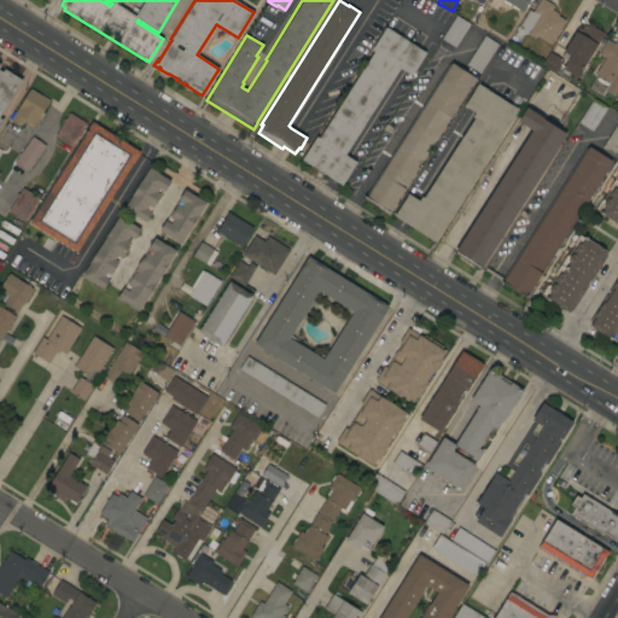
[(529,0),(523,12),(503,0),(501,0),(496,9),(488,4),(489,0),(529,0)]
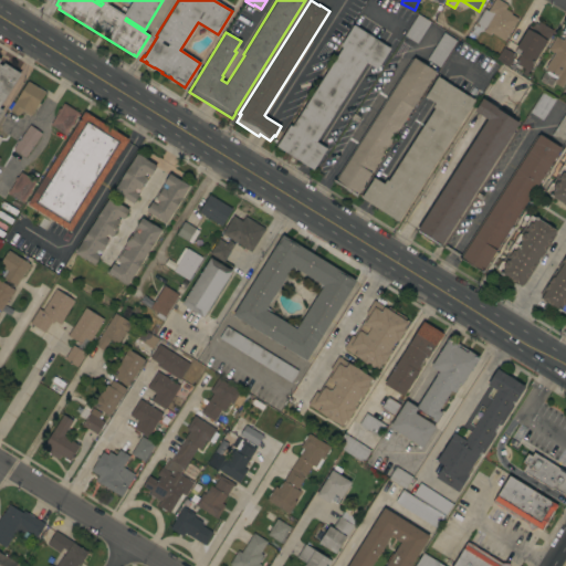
[(504,41),(491,32),(489,35),(483,31),(485,28),(477,23),(484,9),(488,11),(493,0),(499,0),(507,4),(505,9),(512,12),(511,13),(517,18),(504,41)]
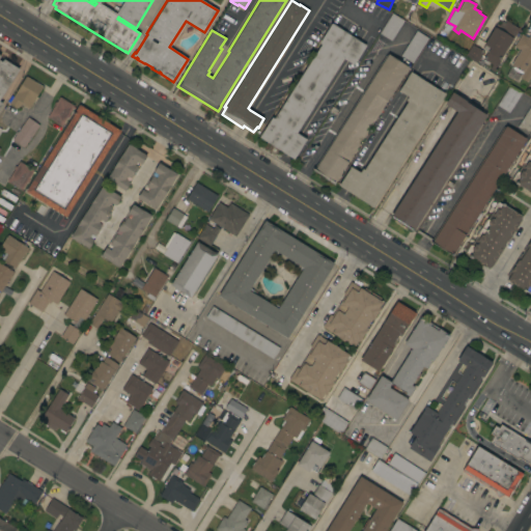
[(392,12),(403,20),(391,40),(379,33),(392,12)]
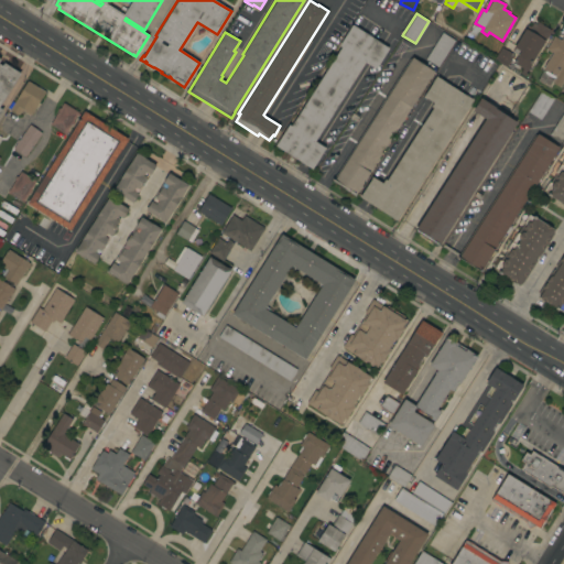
[(551,30),(532,63),(533,64),(529,71),(528,71),(525,76),(524,77),(524,78),(523,77),(522,77),(522,75),(520,73),(522,68),(521,67),(517,74),(510,71),(512,67),(510,66),(517,55),(514,54),(517,49),(513,47),(527,24),(530,26),(531,24),(532,25),(533,22),(535,24),(538,22),(551,30)]
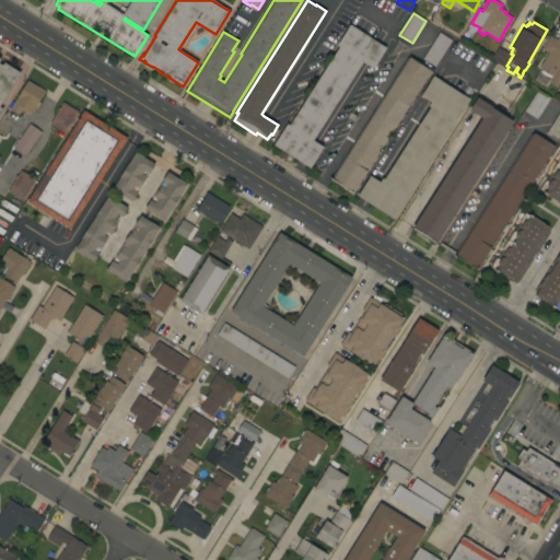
[(386,47),(373,68),(362,61),(313,140),(323,147),(310,167),(273,144),(287,124),(289,125),(339,46),(337,45),(349,24),(386,47)]
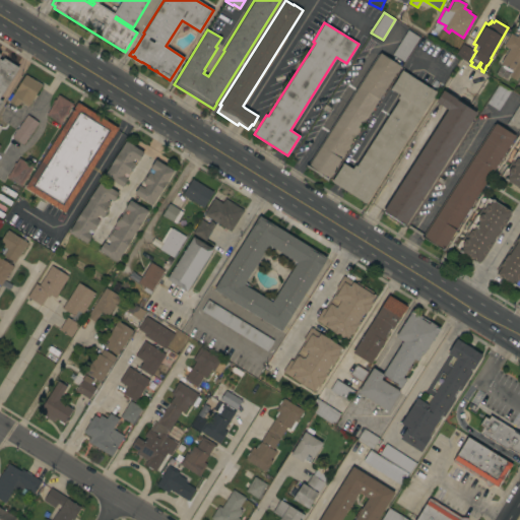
[(407,29),(419,37),(403,62),(392,55),(407,29)]
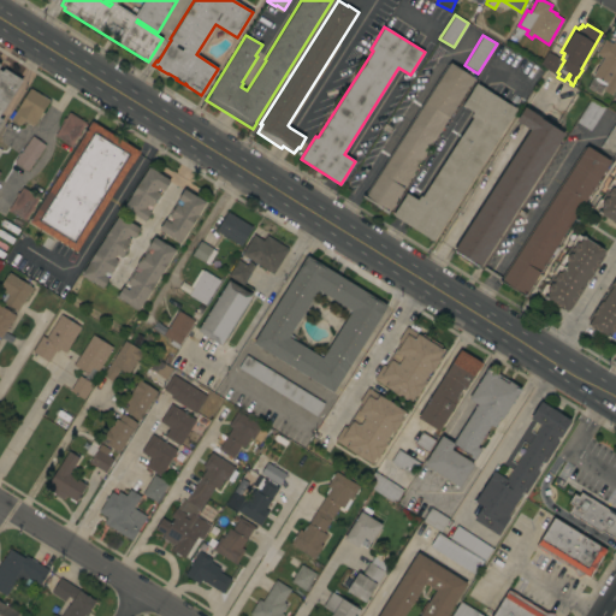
[(615,84),(610,95),(602,89),(598,95),(586,87),(593,76),(591,75),(602,58),(594,54),(604,39),(611,43),(614,40),(615,41),(615,84)]
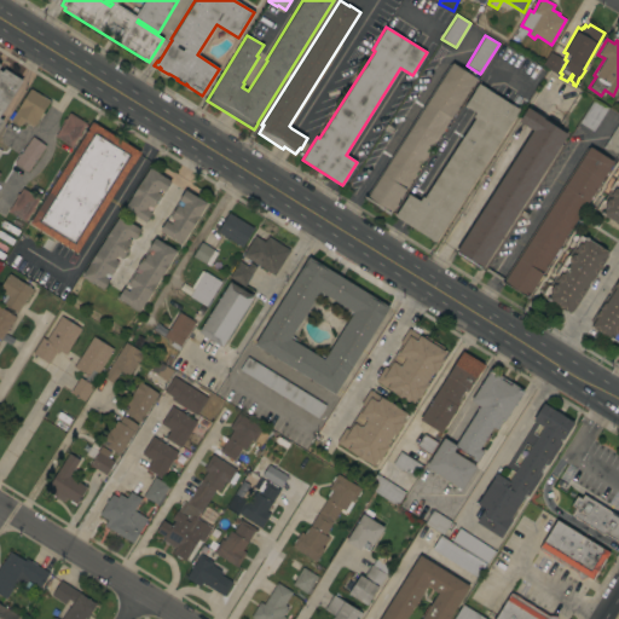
[(550,52),(563,61),(556,74),(542,65),(550,52)]
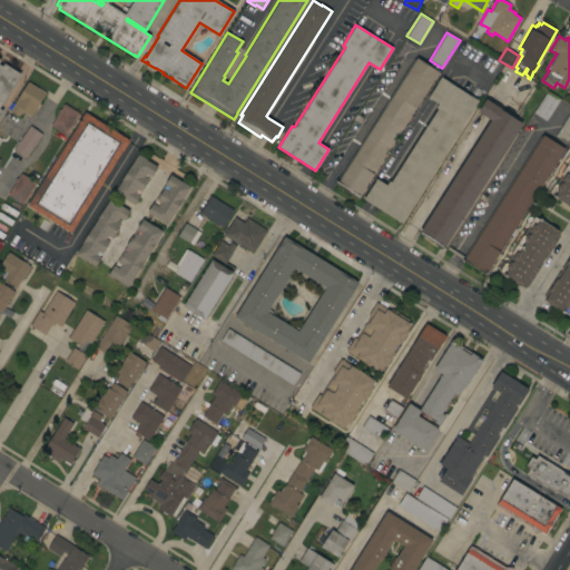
[(415,108),(359,198),(347,190),(336,183),(335,182),(336,179),(338,180),(416,58),(439,71),(415,108)]
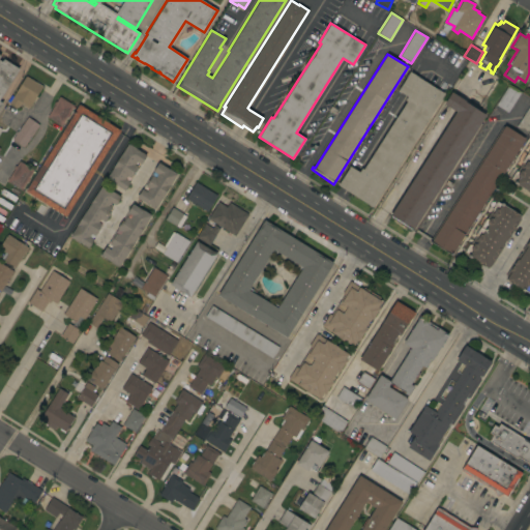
[(0,60),(2,61),(4,59),(19,68),(0,98),(0,100),(3,102),(0,107),(0,60)]
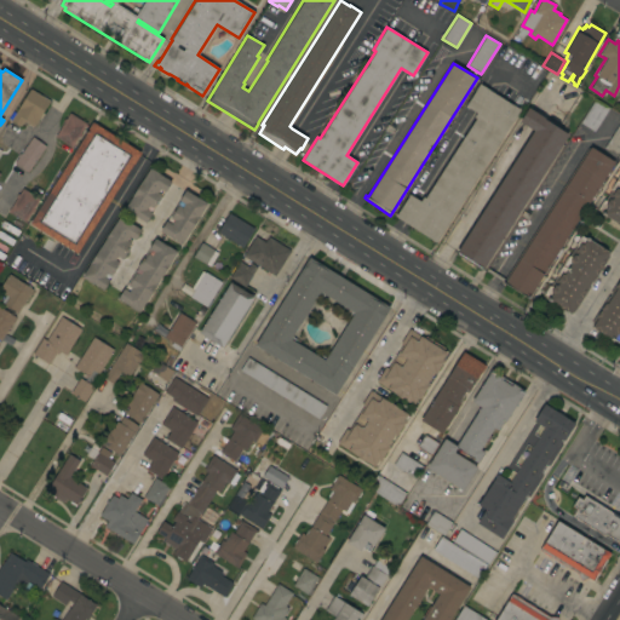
[(436,242),(395,217),(409,194),(420,201),(423,196),(425,199),(476,119),(474,118),(476,113),(465,107),(480,84),(520,109),(436,242)]
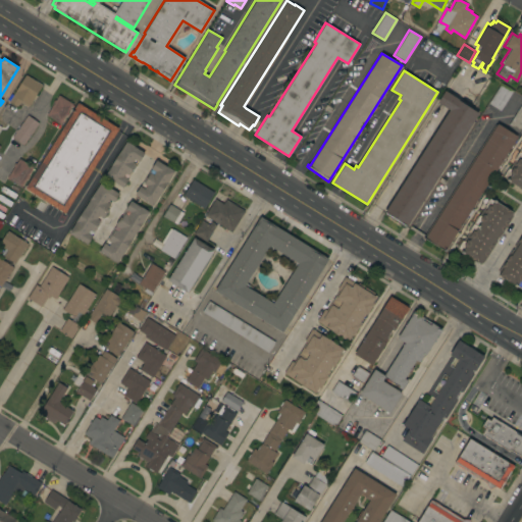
[(29,106),(28,106),(27,107),(19,102),(16,107),(8,101),(25,74),(42,85),(29,106)]
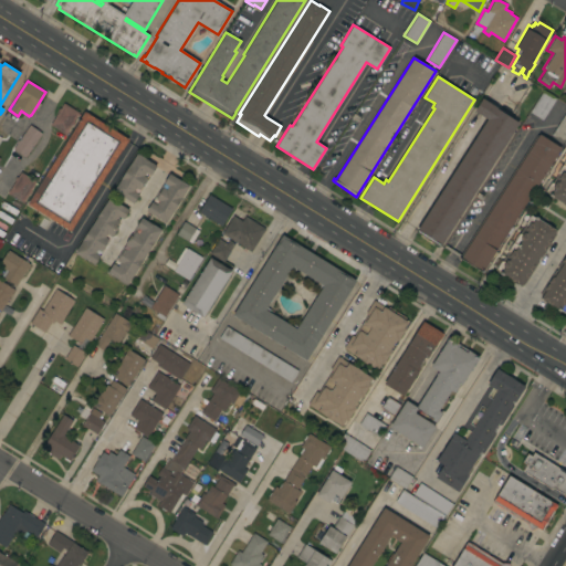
[(543,91),(556,98),(542,121),(530,112),(543,91)]
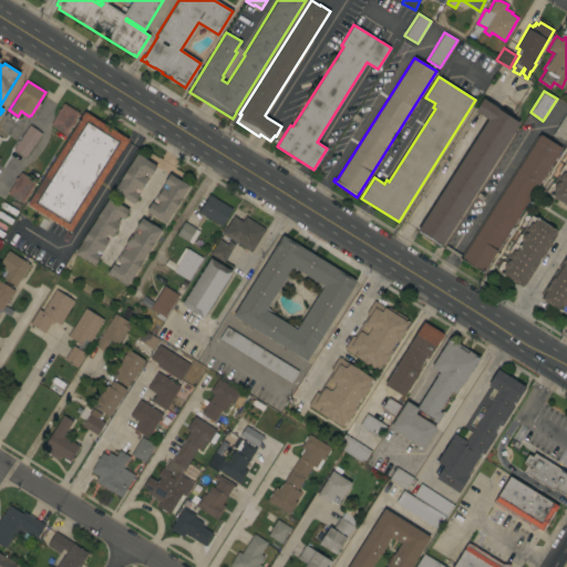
[(441,246),(440,247),(418,233),(416,232),(488,120),(475,111),(483,98),(497,107),(496,107),(519,123),(441,246)]
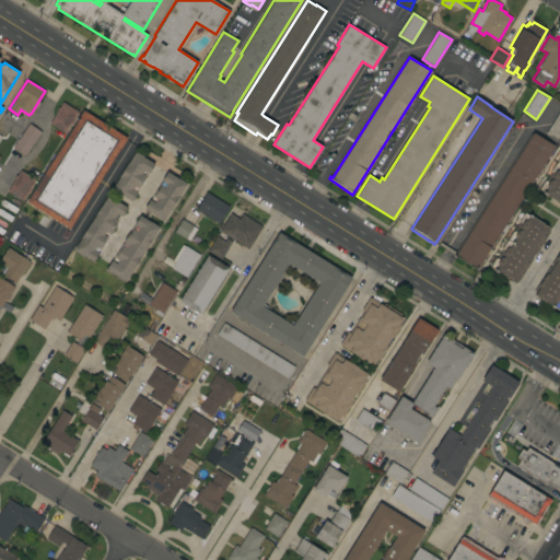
[(58,111),(56,109),(58,107),(59,107),(62,102),(78,112),(77,114),(79,115),(76,119),(74,118),(65,133),(49,124),(58,111)]
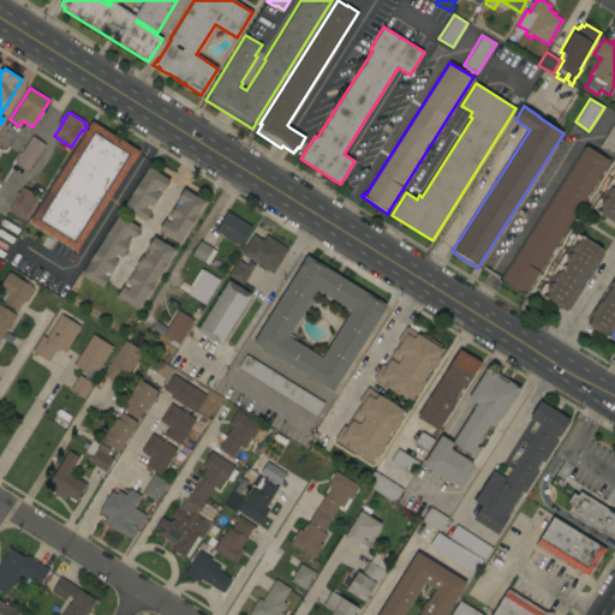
[(614,120),(614,154),(614,156),(599,147),(614,120)]
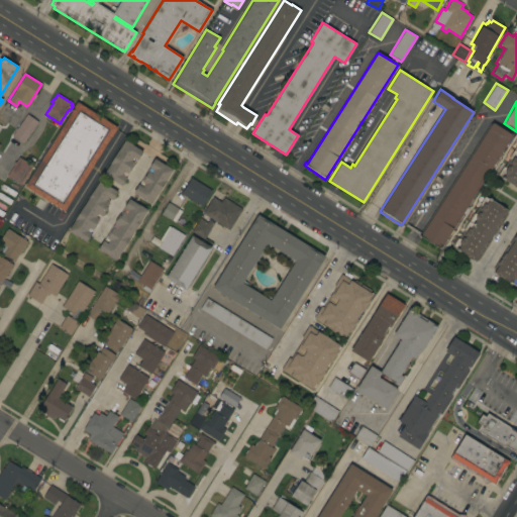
[(77,102),(117,126),(65,211),(24,187),(77,102)]
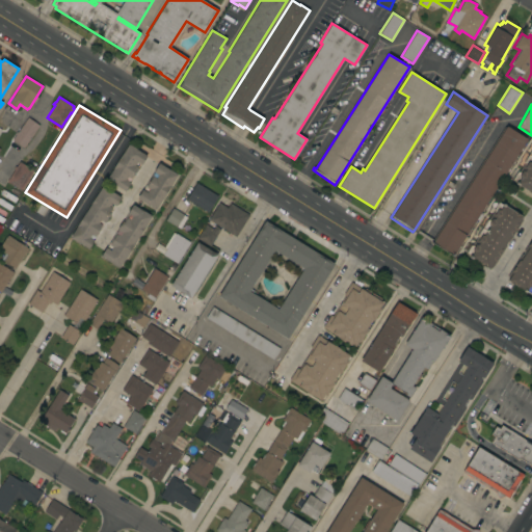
[(24,148),(12,139),(16,134),(15,134),(17,131),(18,132),(28,117),(40,126),(24,148)]
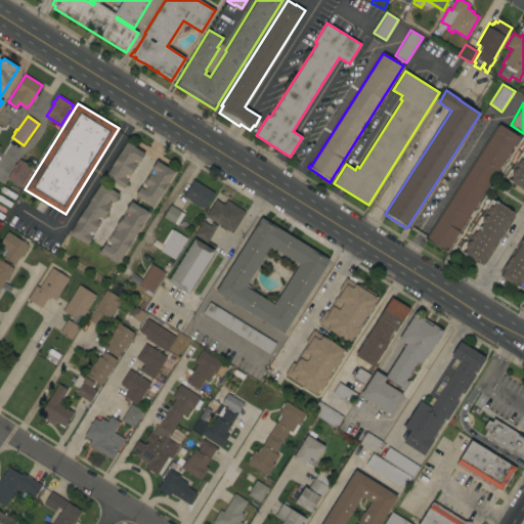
[(520,137),(473,210),(474,212),(471,217),(469,216),(446,252),(426,238),(499,124),(520,137)]
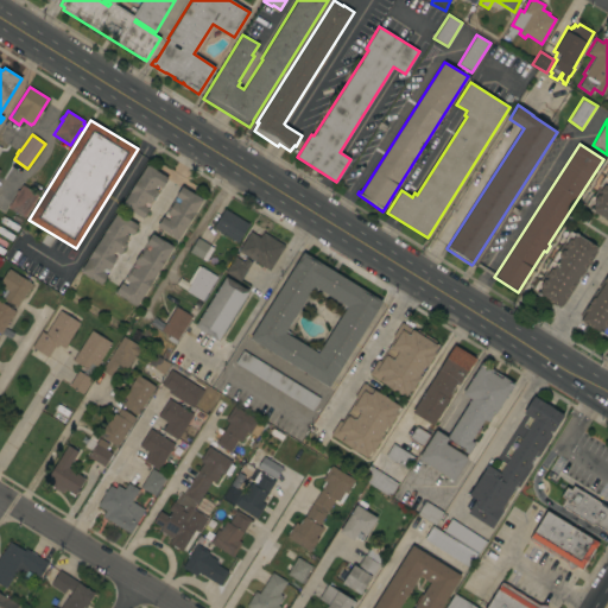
[(147,165),(168,178),(162,188),(149,208),(150,208),(143,219),(121,206),(147,165)]
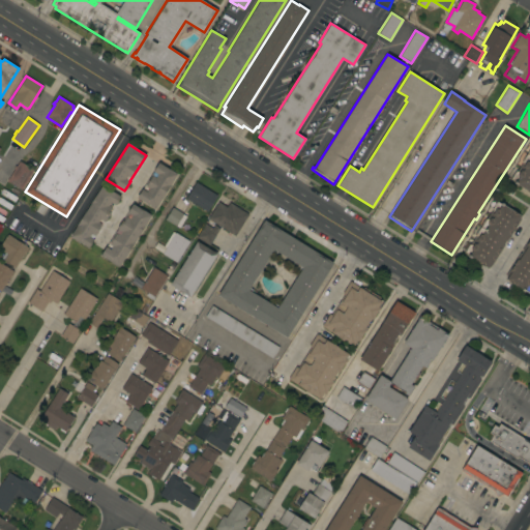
[(517,171),(518,171),(523,163),(522,163),(529,148),(529,193),(527,190),(527,189),(518,184),(517,184),(514,183),(516,182),(510,179),(517,171)]
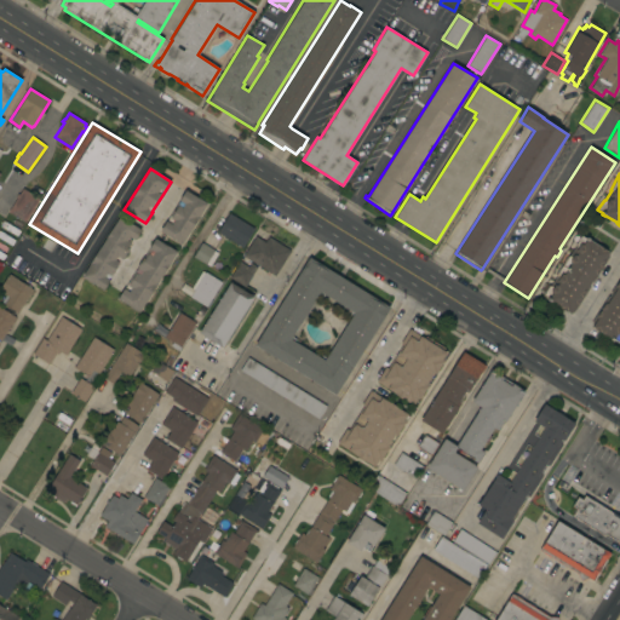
[(7,212),(17,197),(16,196),(17,194),(18,194),(23,188),(40,199),(24,223),(7,212)]
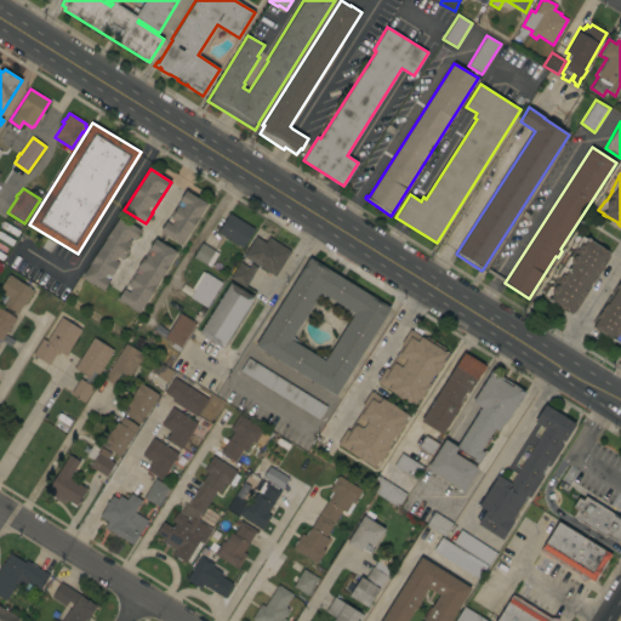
[(208,204),(182,245),(160,232),(166,221),(167,222),(180,201),(180,200),(186,191),(208,204)]
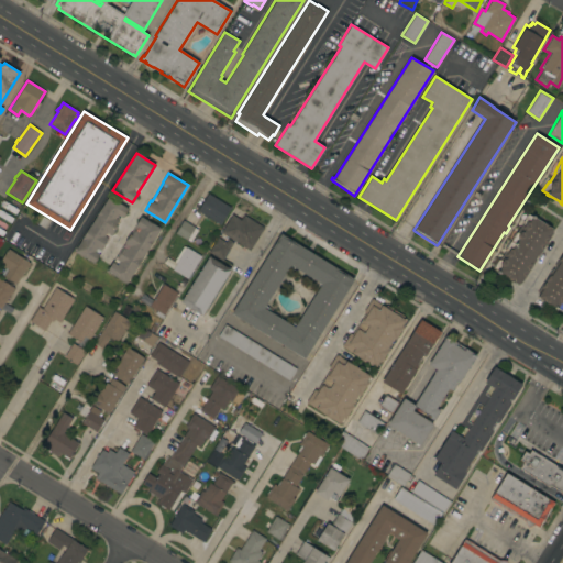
[(231,208),(220,225),(207,217),(206,218),(202,214),(197,210),(208,194),(231,208)]
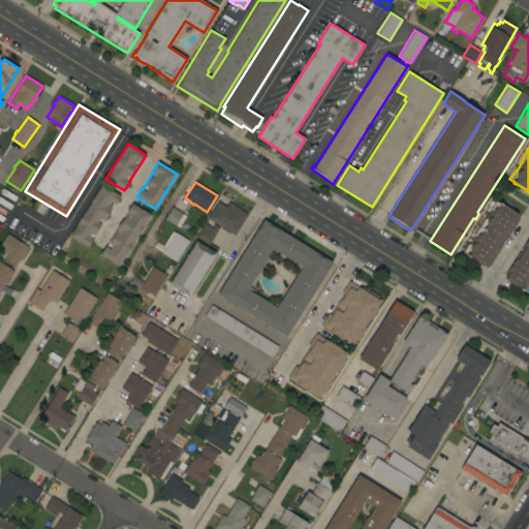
[(102,184),(120,196),(115,205),(110,212),(111,213),(104,221),(93,239),(94,239),(88,248),(69,236),(102,184)]
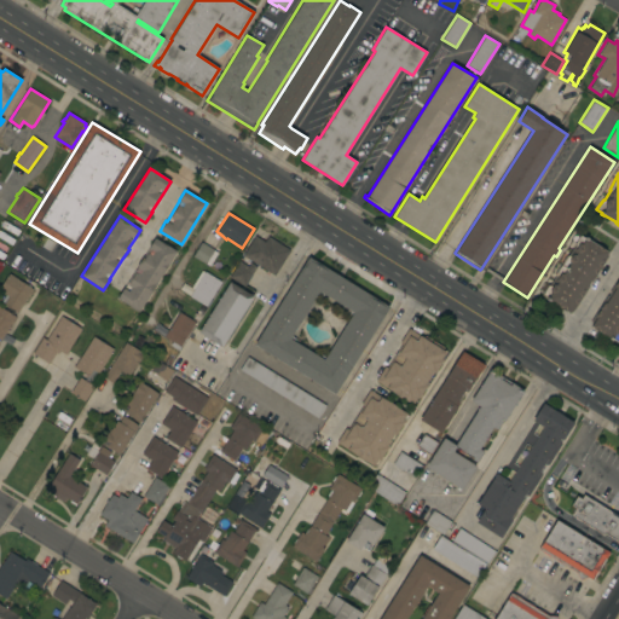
[(243,255),(255,236),(265,242),(268,236),(290,250),(275,276),(243,255)]
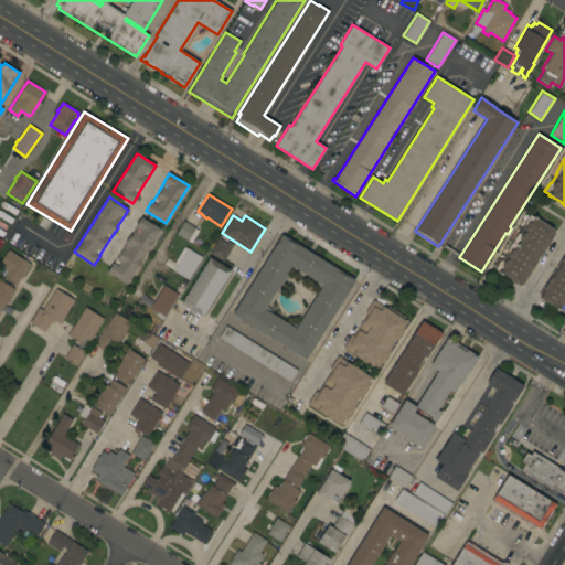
[(501,260),(502,260),(508,252),(507,251),(519,233),(524,224),(530,215),(534,217),(535,216),(537,217),(537,219),(546,225),(547,224),(553,227),(552,228),(554,230),(553,232),(555,233),(540,257),(539,257),(536,259),(537,260),(522,285),(521,284),(520,286),(516,284),(516,285),(511,280),(502,274),(501,275),(499,274),(499,272),(496,269),(501,260)]
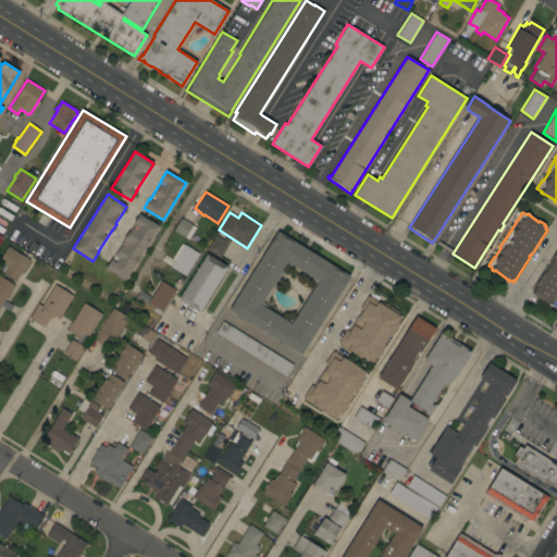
[(125,281),(106,269),(111,259),(112,260),(124,242),(123,240),(128,231),(130,232),(135,224),(134,223),(139,214),(159,226),(125,281)]
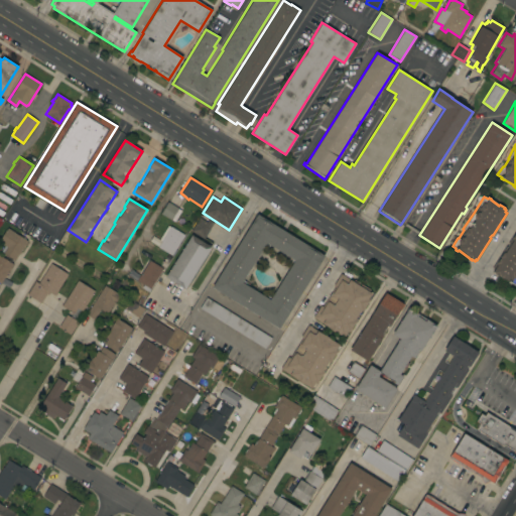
[(181,211),(174,222),(160,214),(167,202),(181,211)]
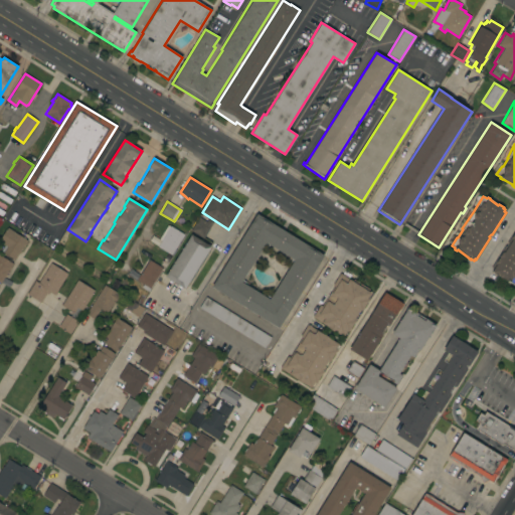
[(324,254),(279,328),(212,287),(256,213),(324,254)]
